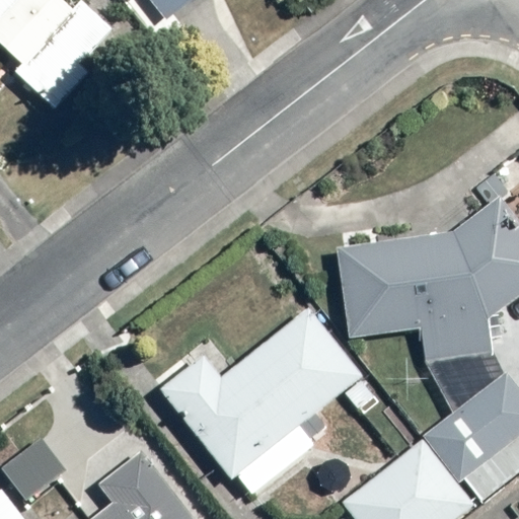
[(0,0),(0,45),(25,67),(16,75),(58,112),(95,73),(86,65),(119,31),(84,0),(74,11),(61,0),(0,0)]
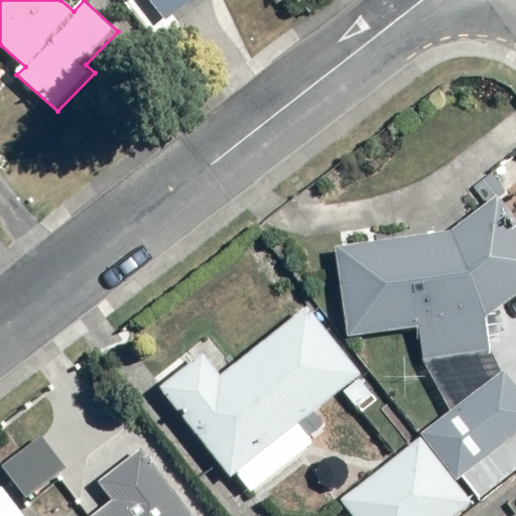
[(149,0),(167,21),(194,0),(149,0)]
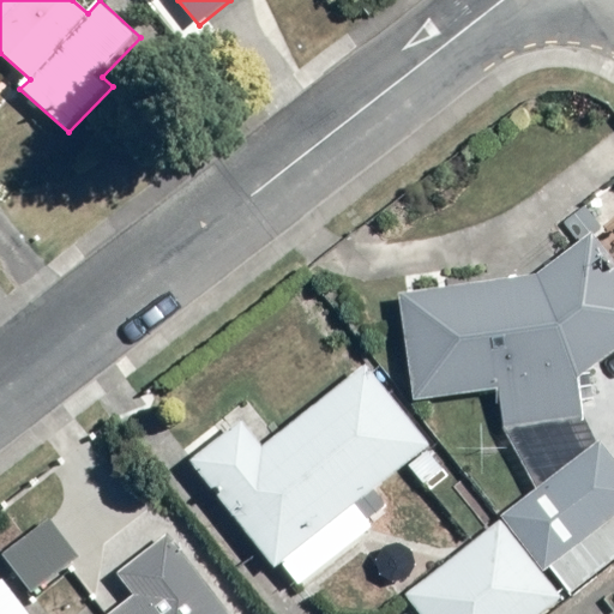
[(613,268),(588,235),(540,272),(399,292),(415,397),(499,386),(505,426),(585,415),(579,374),(613,348),(613,268)]
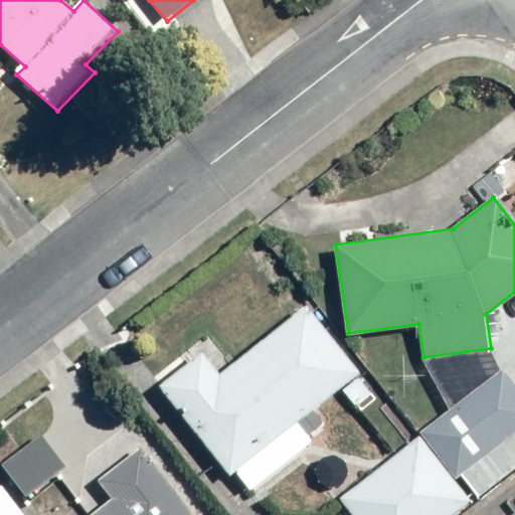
[(231,474),(361,371),(308,306),(223,372),(207,352),(162,387),(231,474)]
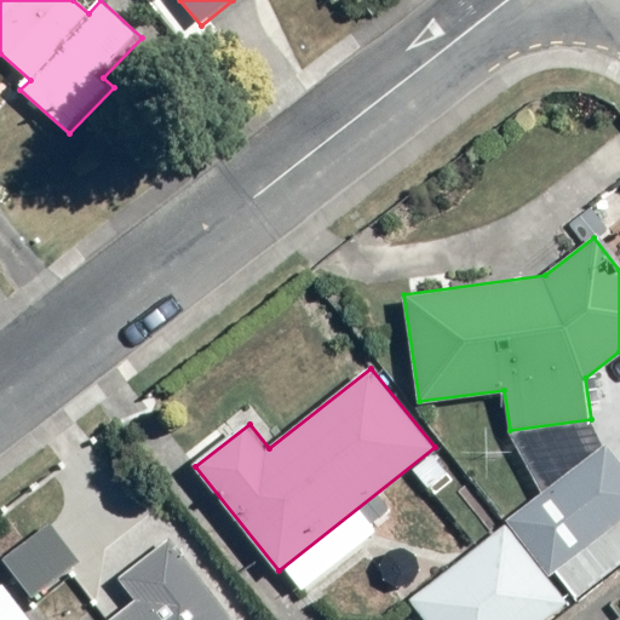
[(619,464),(604,445),(509,518),(551,574),(619,520),(619,464)]
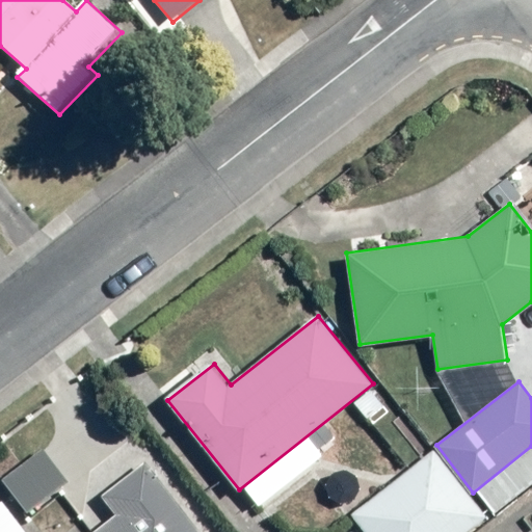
[(464,531),(486,515),(433,451),(354,515),(368,531),(464,531)]
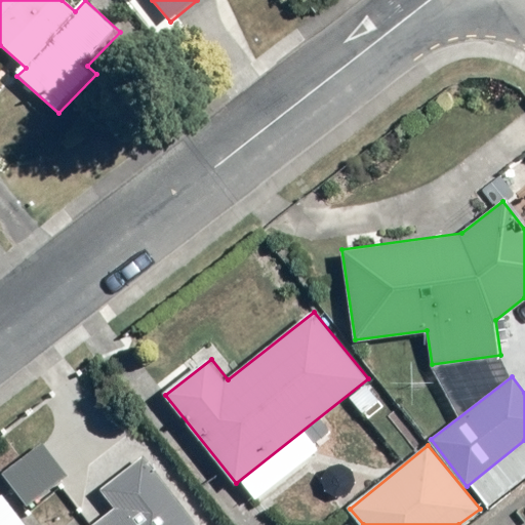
[(197,524),(143,456),(101,490),(114,507),(90,524),(197,524)]
